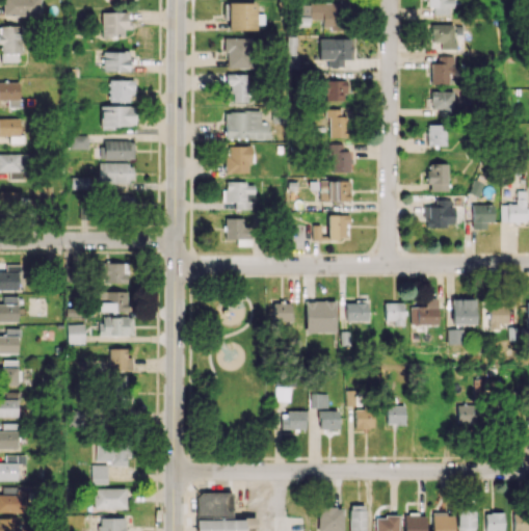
[(5,0),(5,16),(43,17),(43,0),(5,0)]
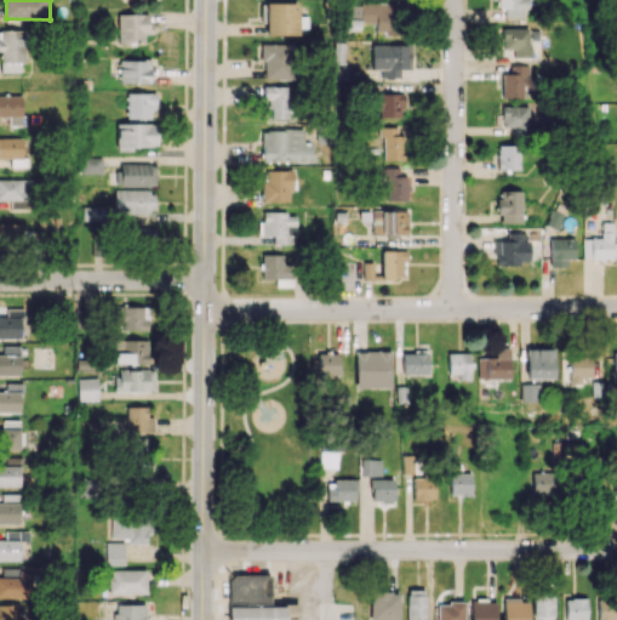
[(530,0),(500,0),(501,10),(508,10),(508,18),(531,17),(530,0)]
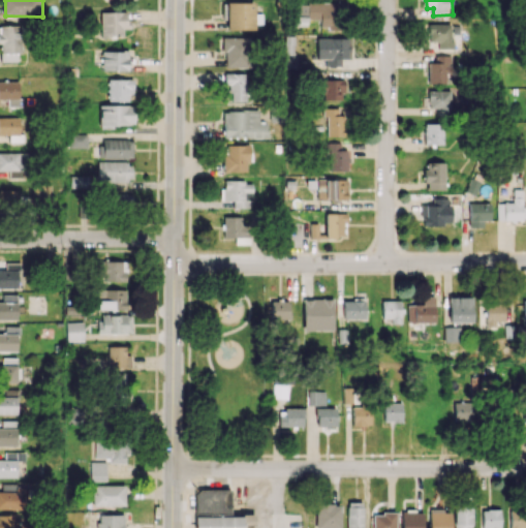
[(229,31),(256,30),(256,3),(228,4),(229,31)]
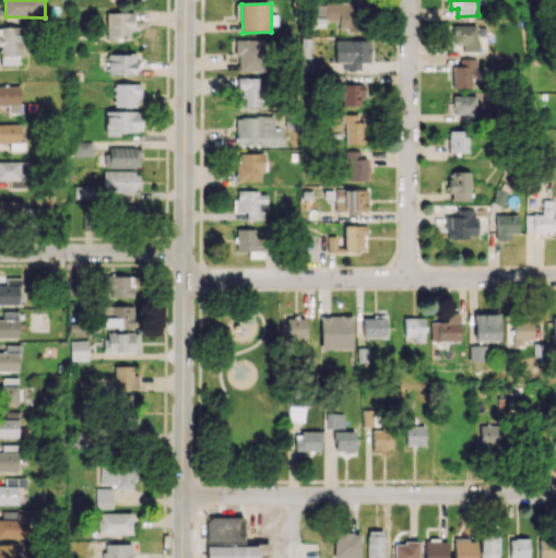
[(362,31),(362,3),(319,4),(319,21),(341,21),(341,32),(362,31)]
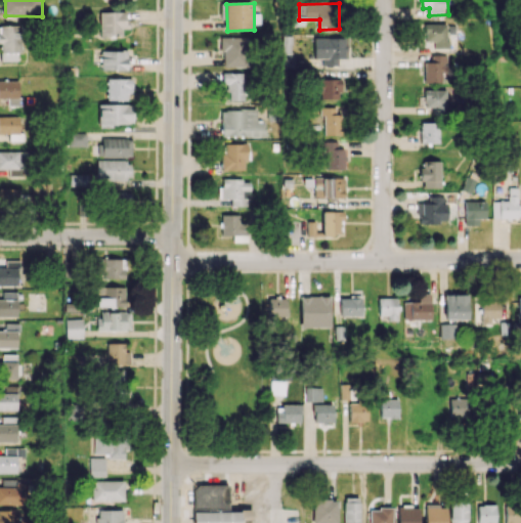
[(129,12),(102,12),(102,36),(124,36),(124,29),(129,29),(129,12)]
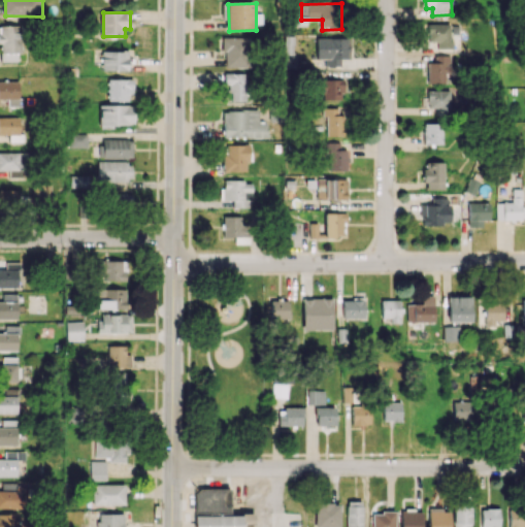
[(439,50),(456,51),(456,25),(430,25),(430,42),(439,42),(439,50)]
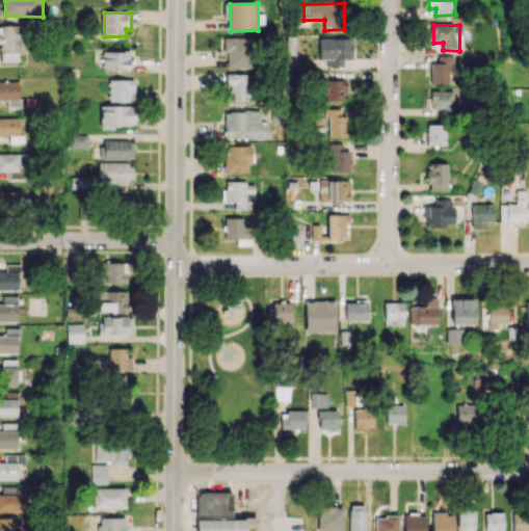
[(1,63),(24,62),(23,26),(1,26),(1,63)]
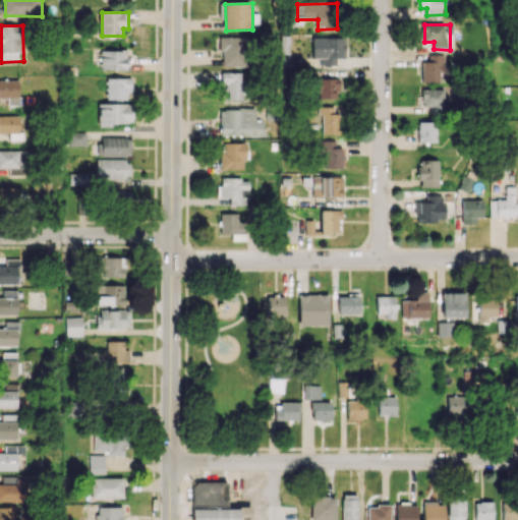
[(223,67),(247,68),(247,38),(223,38),(223,67)]
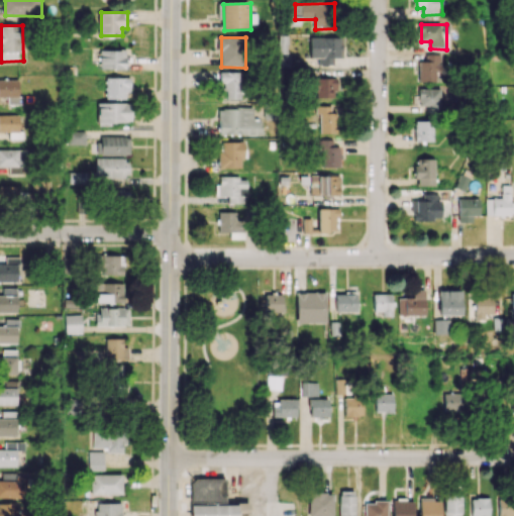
[(312,59),(320,59),(320,66),(335,66),(336,59),(343,59),(343,38),(313,37),(312,59)]
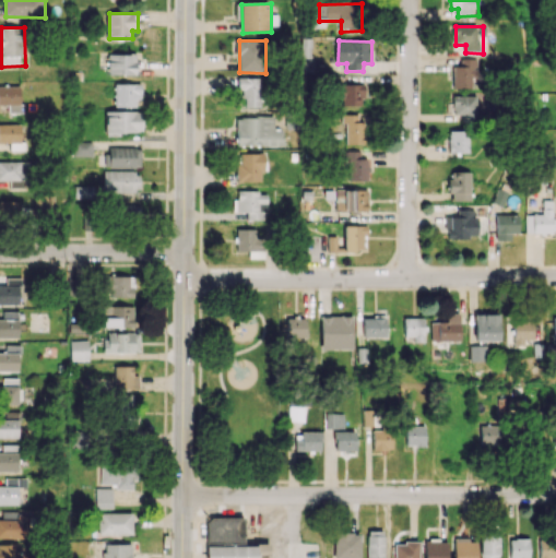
[(109,75),(138,76),(138,56),(110,55),(109,75)]
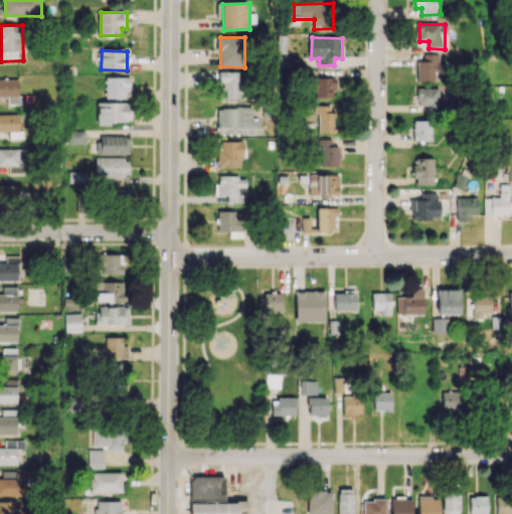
[(419,81),(441,82),(442,55),(420,54),(419,81)]
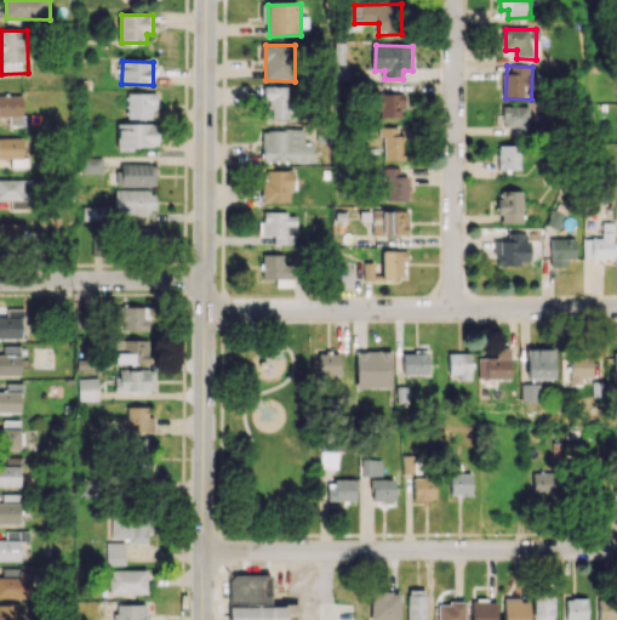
[(273,119),(291,120),(292,87),(267,86),(266,101),(273,101),(273,119)]
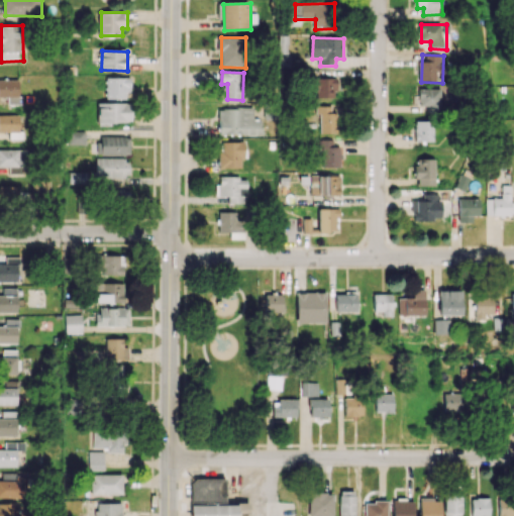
[(131,79),(108,78),(107,99),(130,100),(131,79)]
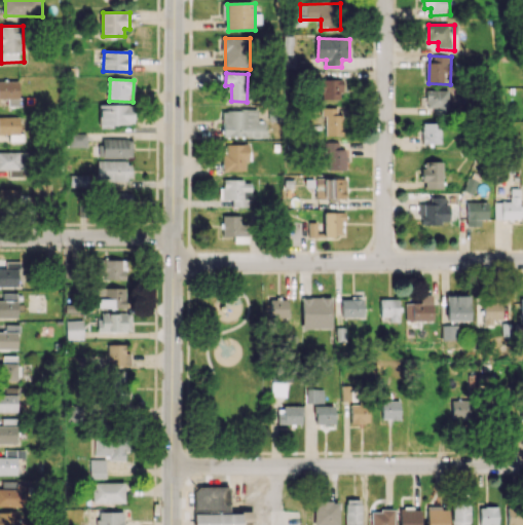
[(322,101),(345,100),(344,79),(321,80),(322,101)]
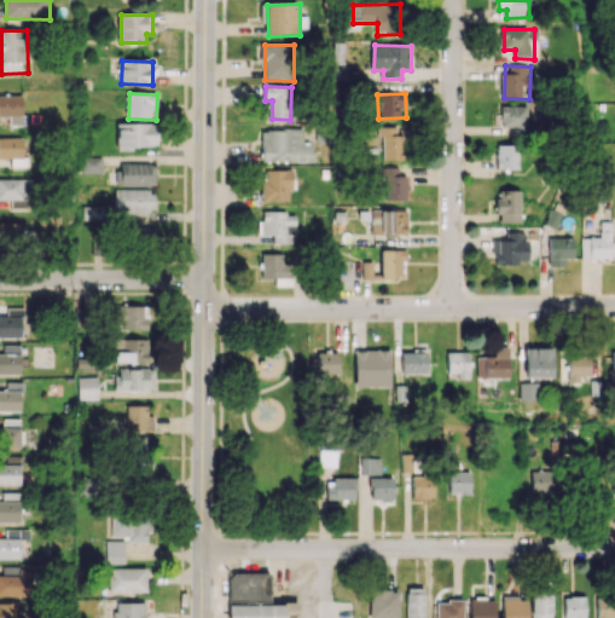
[(25,96),(0,96),(0,116),(12,117),(12,126),(25,126),(25,96)]
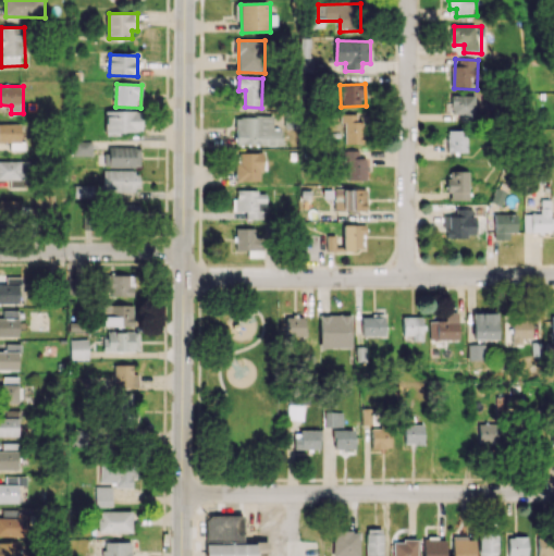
[(477,97),(453,96),(452,121),(476,122),(477,97)]
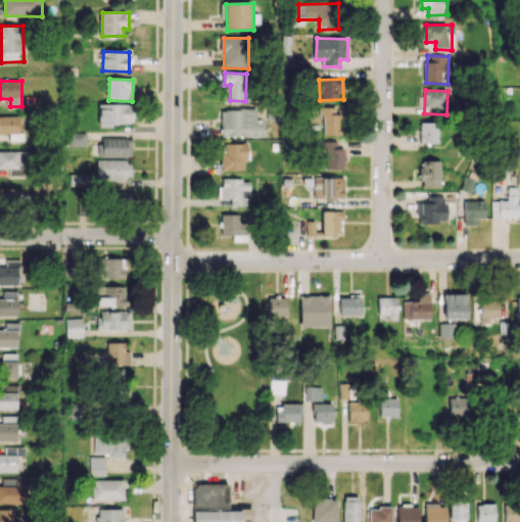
[(135,126),(135,105),(101,104),(101,126),(135,126)]
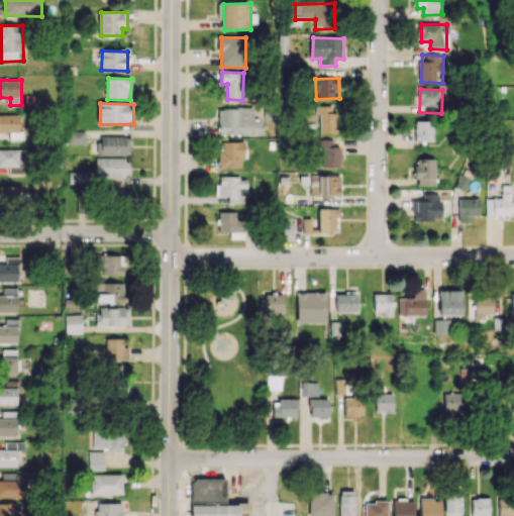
[(338,133),(338,106),(320,106),(321,134),(338,133)]
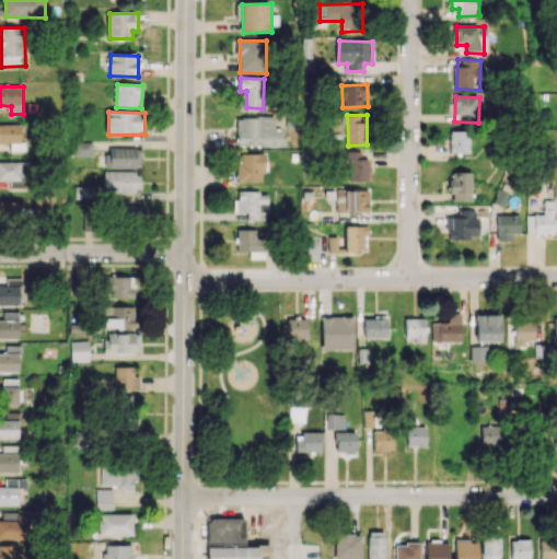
[(240,148),(286,147),(286,131),(277,131),(276,117),(239,118),(240,148)]
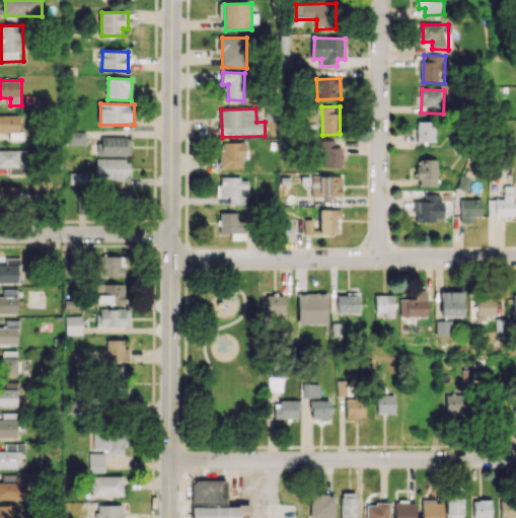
[(0,116),(0,133),(23,133),(23,116),(0,116)]
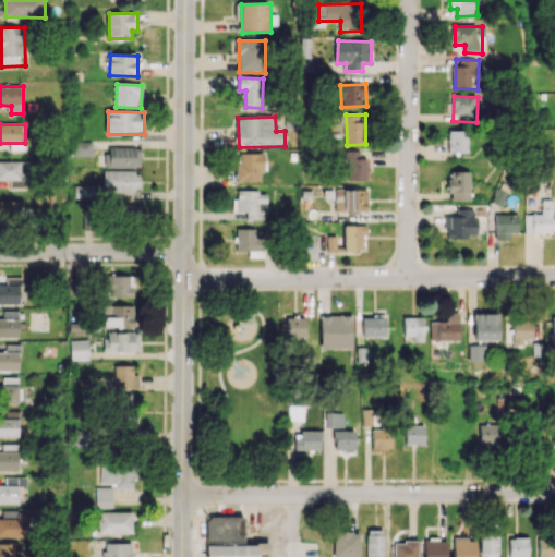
[(469,154),(470,131),(450,131),(450,153),(469,154)]
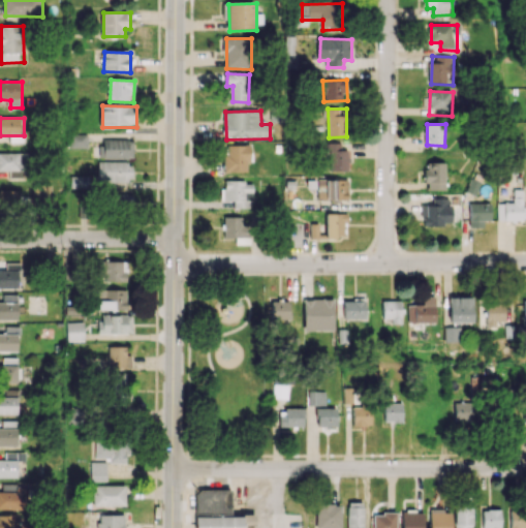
[(71,149),(90,148),(90,134),(71,134),(71,149)]
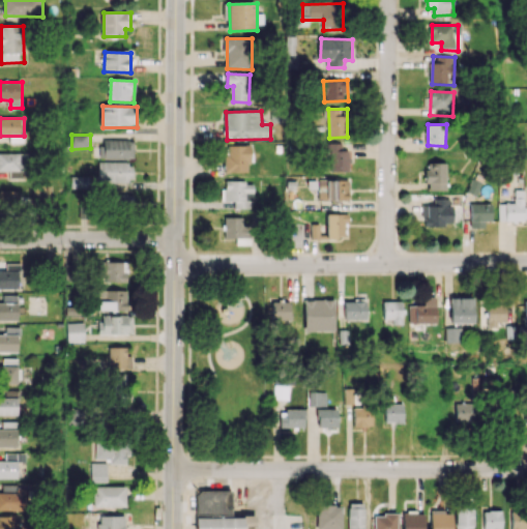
[(136,159),(136,141),(104,141),(104,159),(136,159)]
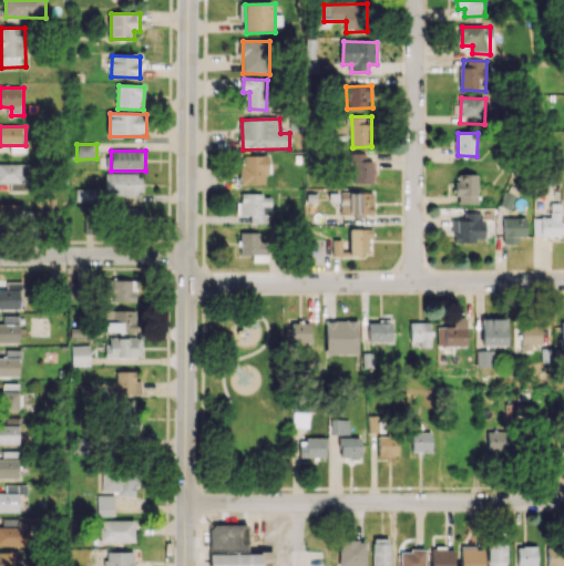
[(357,184),(376,184),(376,162),(368,162),(369,154),(352,154),(352,162),(357,162),(357,184)]
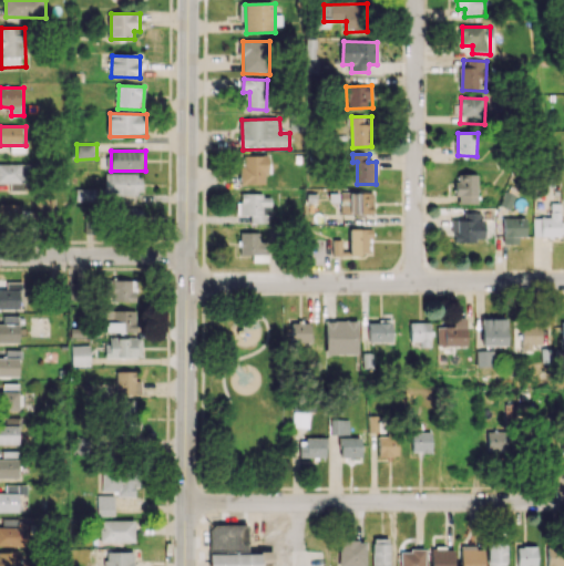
[(268,156),(243,156),(243,185),(269,185),(268,156)]
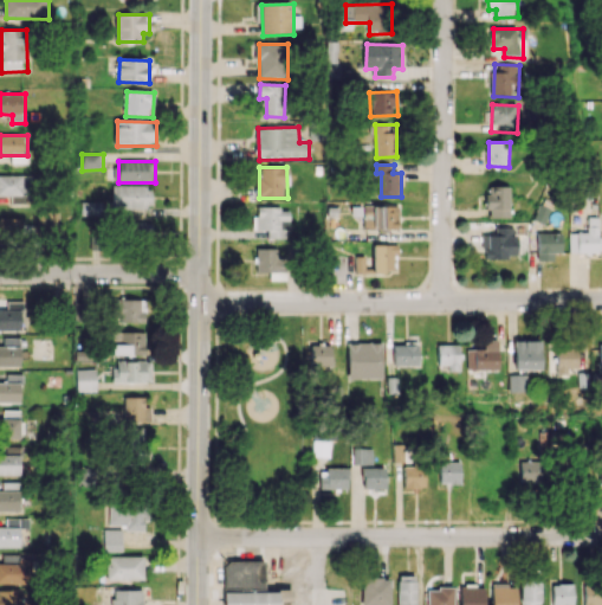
[(32,205),(33,177),(0,174),(0,194),(14,195),(14,205),(32,205)]
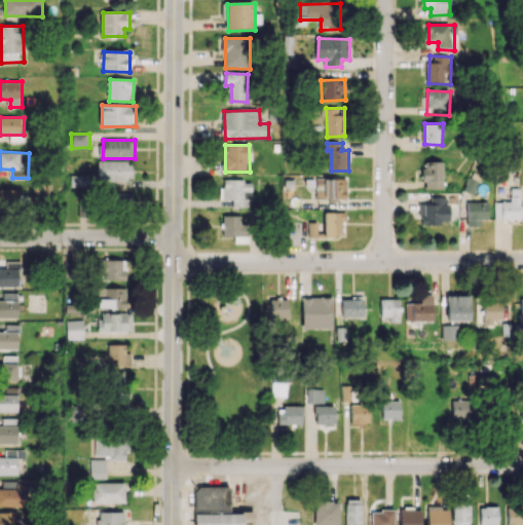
[(134,162),(100,161),(99,182),(133,183),(134,162)]
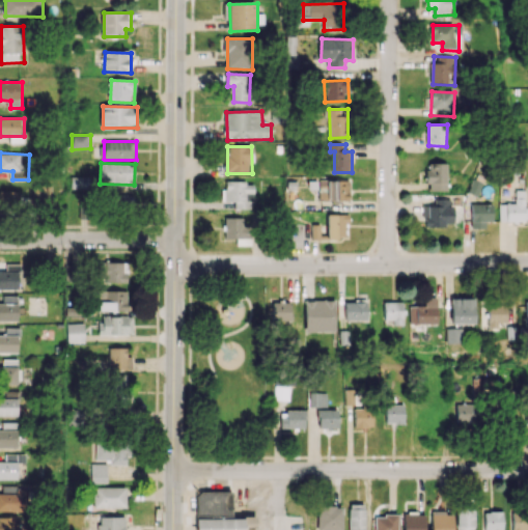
[(448,192),(448,164),(429,164),(429,191),(448,192)]
